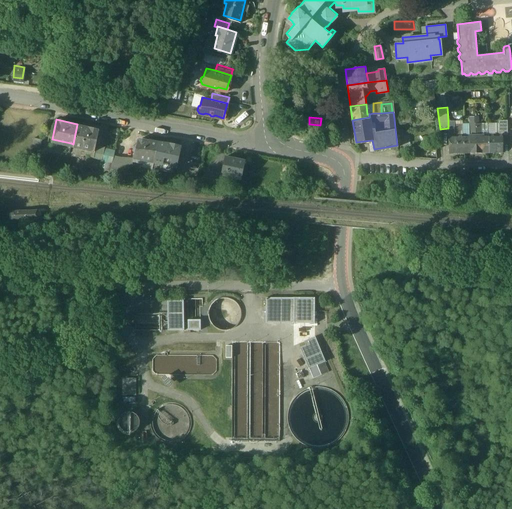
[(463,134),(462,122),(454,122),(455,134),(448,134),(449,152),(463,152),(463,134)]
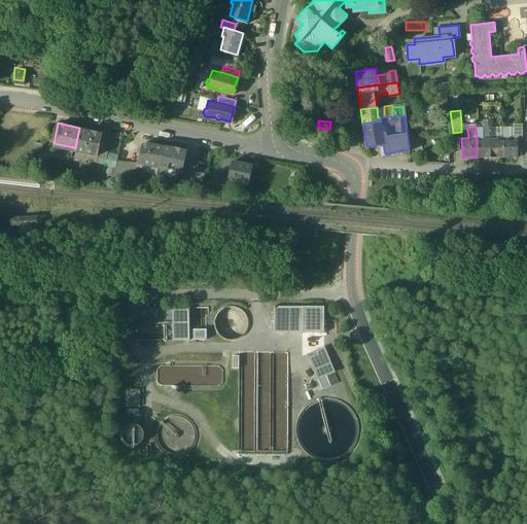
[(101,132),(79,128),(75,148),(78,149),(81,149),(97,152),(101,132)]
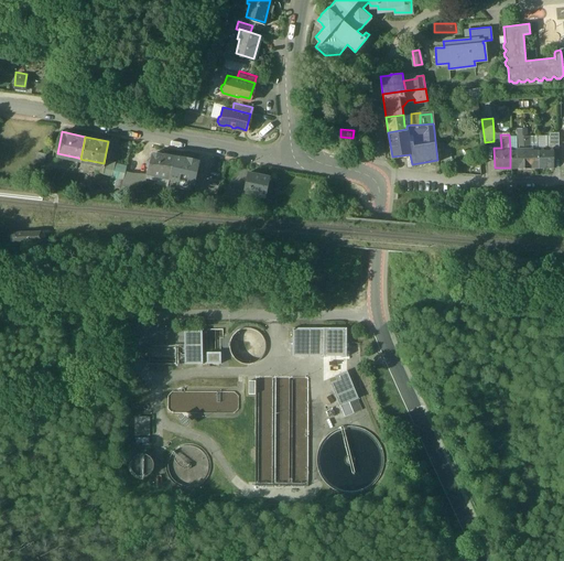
[(546,148),(538,148),(538,166),(553,166),(553,147),(546,148)]
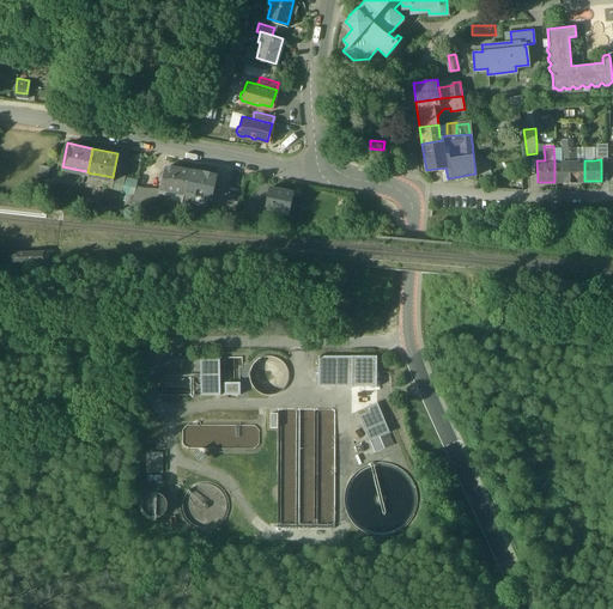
[(570,181),(569,160),(562,160),(554,160),(554,182),(570,181)]
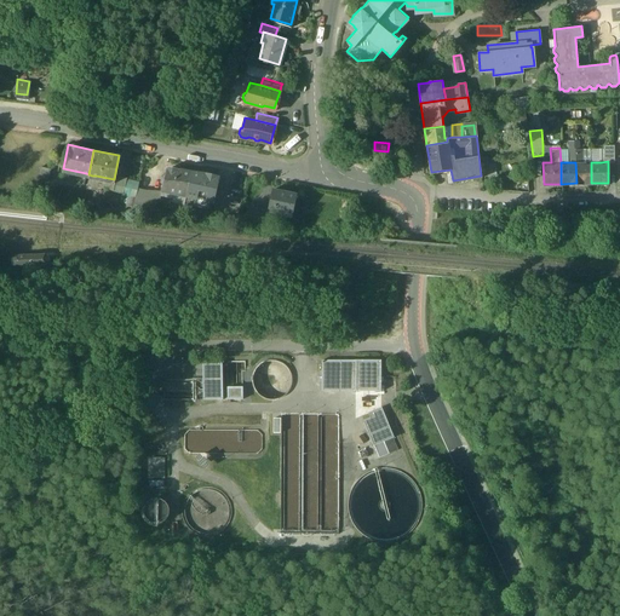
[(591,183),(591,162),(583,162),(575,162),(577,183),(591,183)]
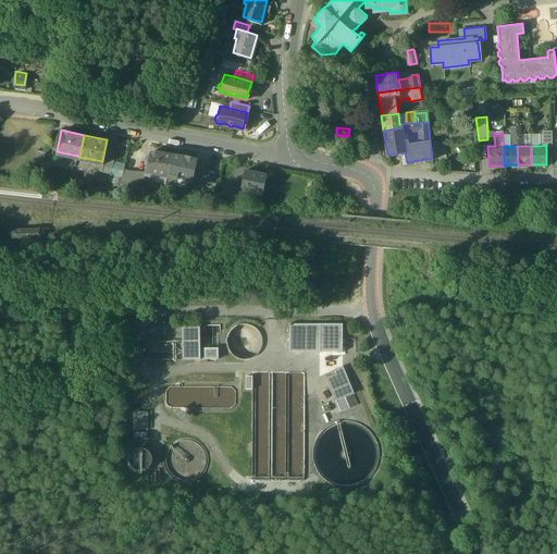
[(46,149),(35,147),(33,156),(44,159),(46,149)]
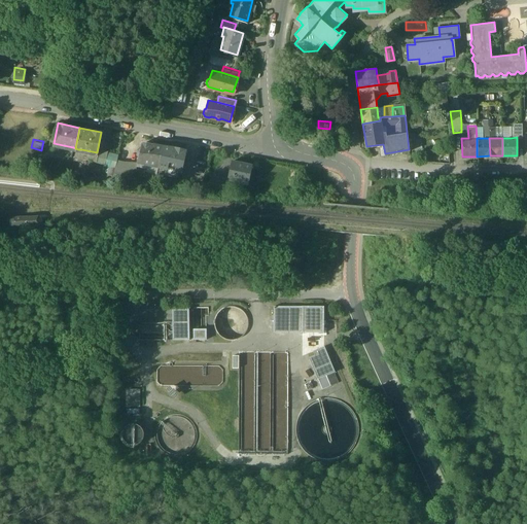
[(163,145),(141,140),(137,162),(152,165),(155,166),(159,166),(163,145)]
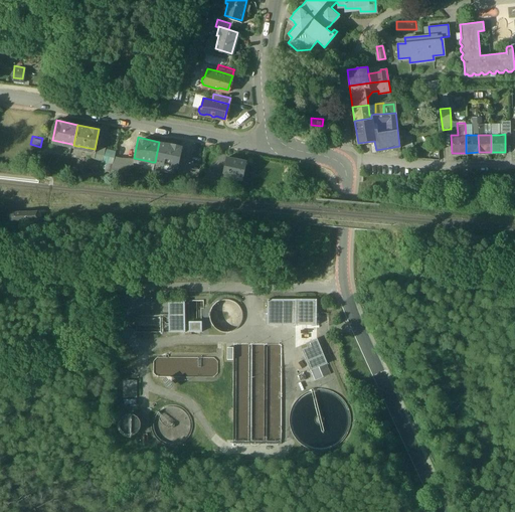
[(180,146),(159,142),(155,162),(158,163),(161,163),(176,167),(180,146)]
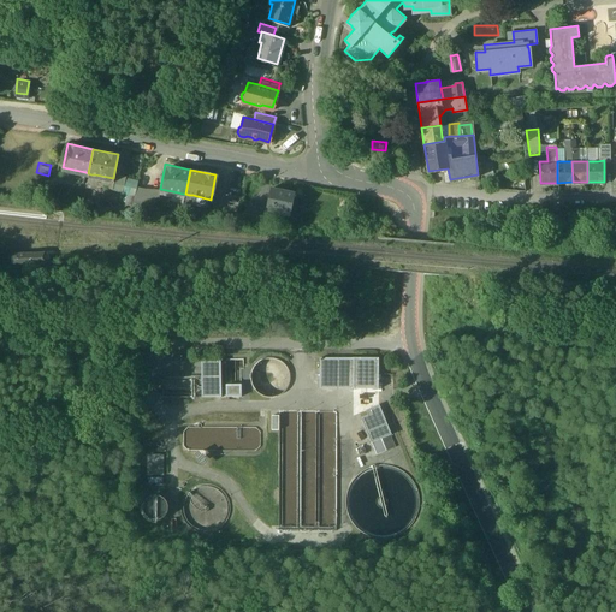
[(146,185),(136,184),(132,203),(152,208),(153,202),(143,200),(146,185)]
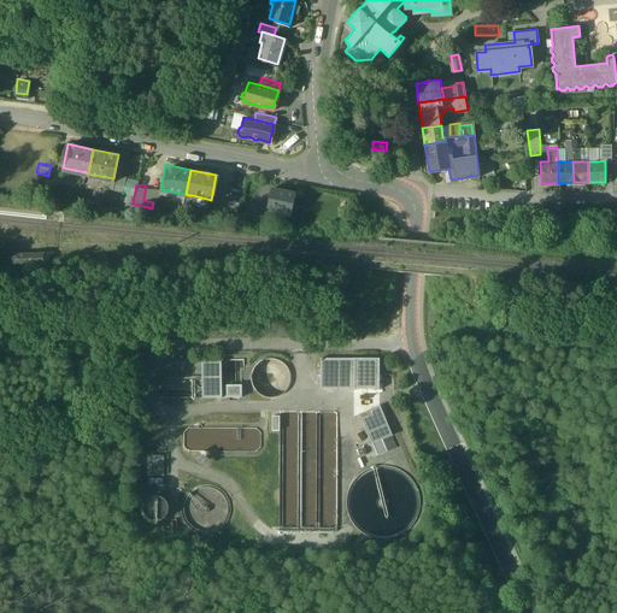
[(157,188),(146,186),(144,200),(153,202),(157,188)]
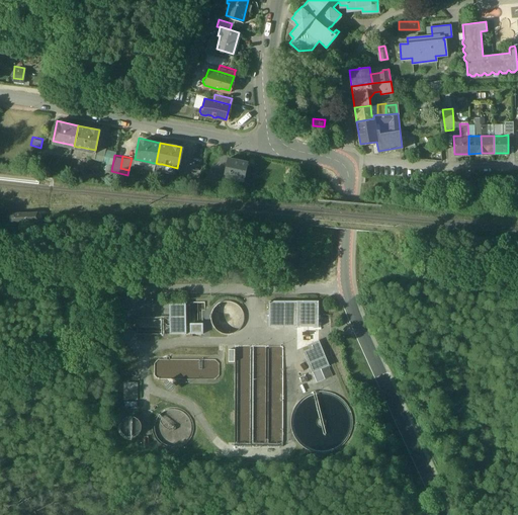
[(247,162),(227,157),(222,176),(243,181),(247,162)]
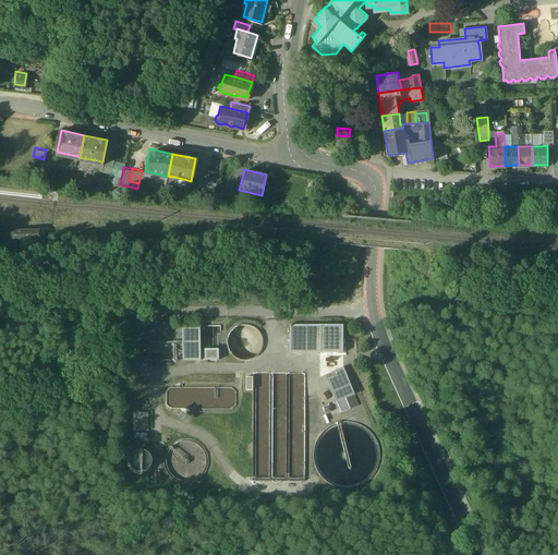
[(210,192),(201,191),(199,195),(202,196),(202,198),(209,200),(209,197),(210,192)]
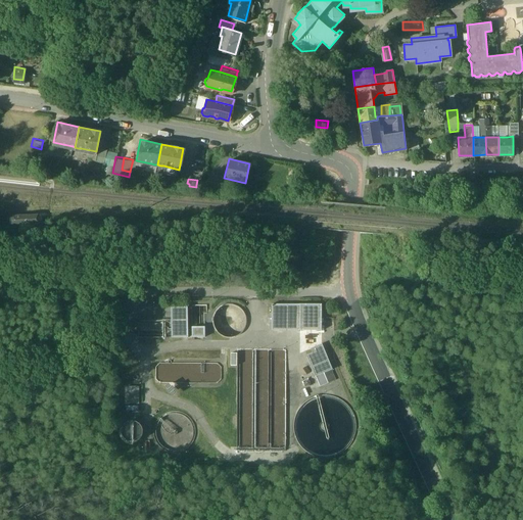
[(207,181),(197,179),(197,180),(196,185),(206,187),(207,181)]
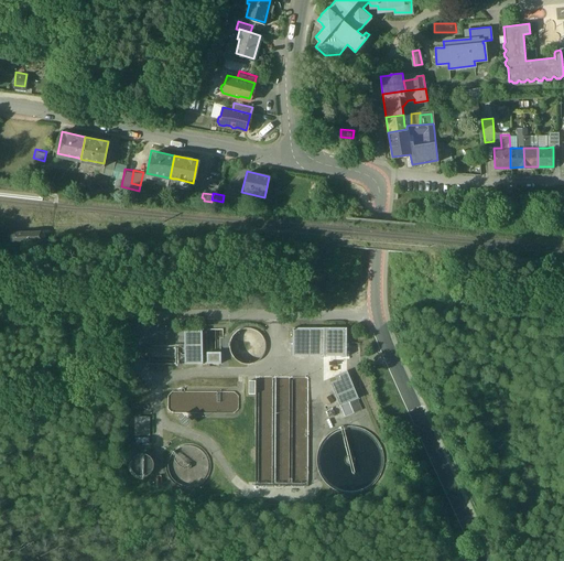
[(14,230),(10,234),(10,239),(13,241),(23,241),(23,245),(35,245),(35,243),(43,243),(46,239),(46,233),(43,230),(14,230)]
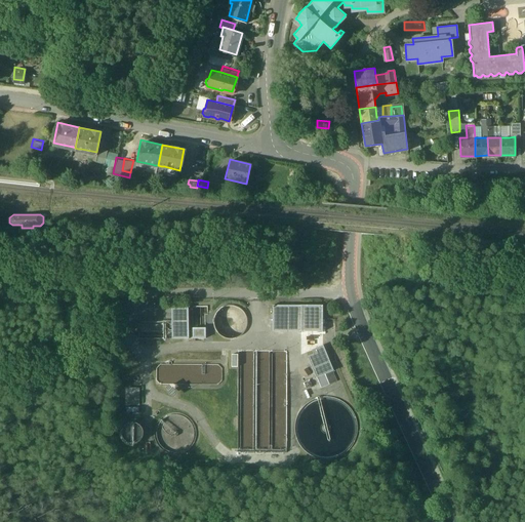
[(300,304),(273,304),(273,329),(300,330),(300,304)]
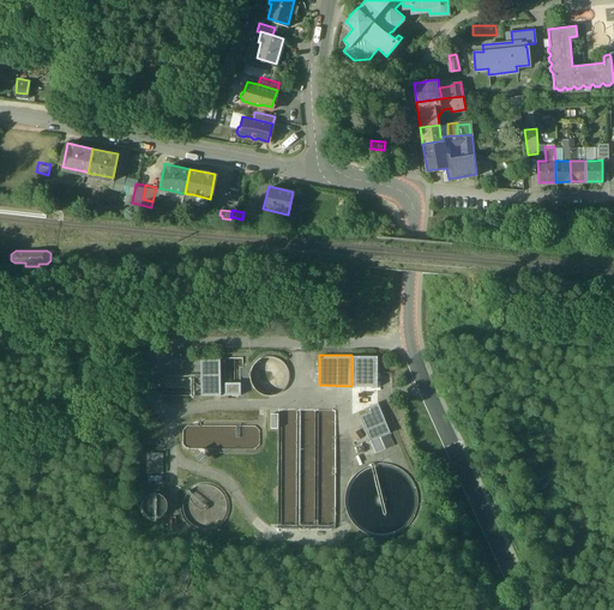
[(377,355),(351,355),(351,386),(377,386),(377,355)]
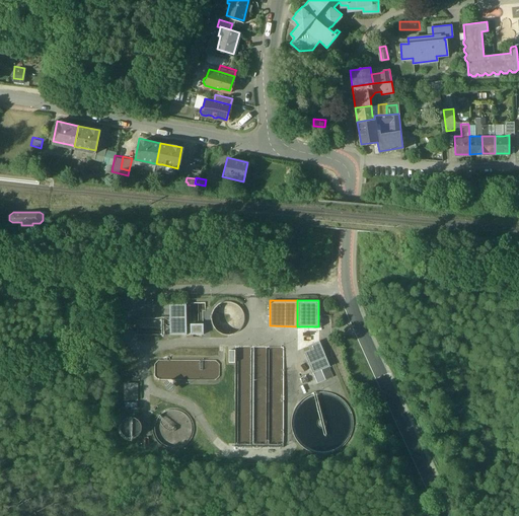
[(187,333),(186,302),(169,303),(170,317),(170,334),(187,333)]
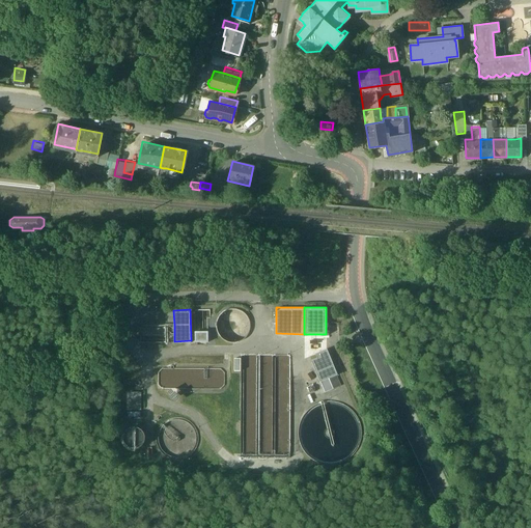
[(207,330),(195,330),(195,340),(208,340),(207,330)]
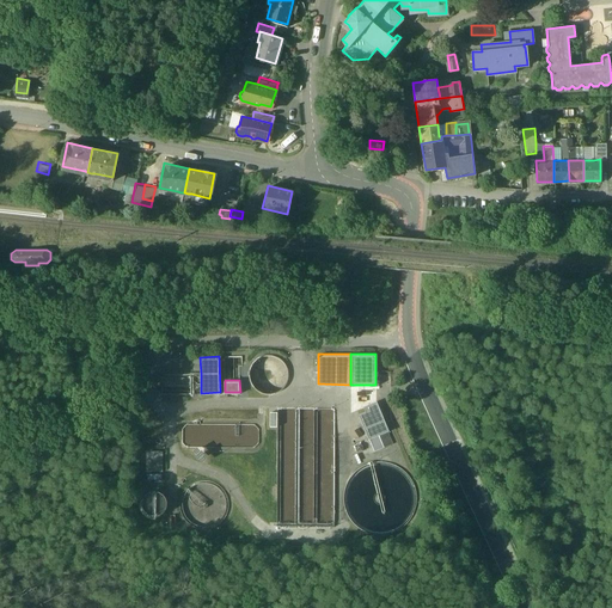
[(377,400),(363,405),(366,410),(375,435),(389,429),(377,400)]
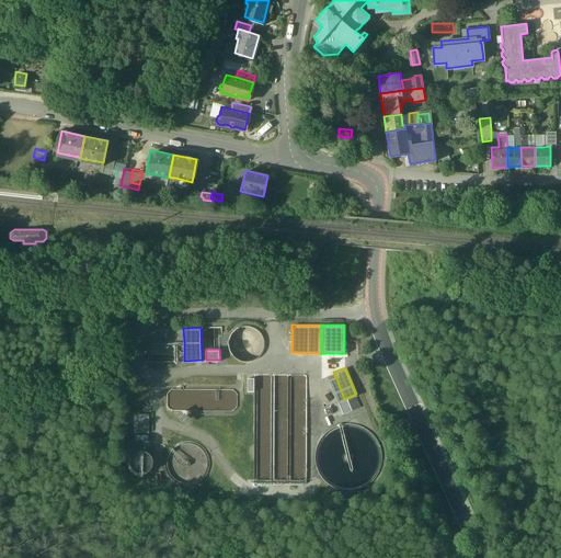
[(344,399),(335,376),(329,379),(339,401),(344,399)]
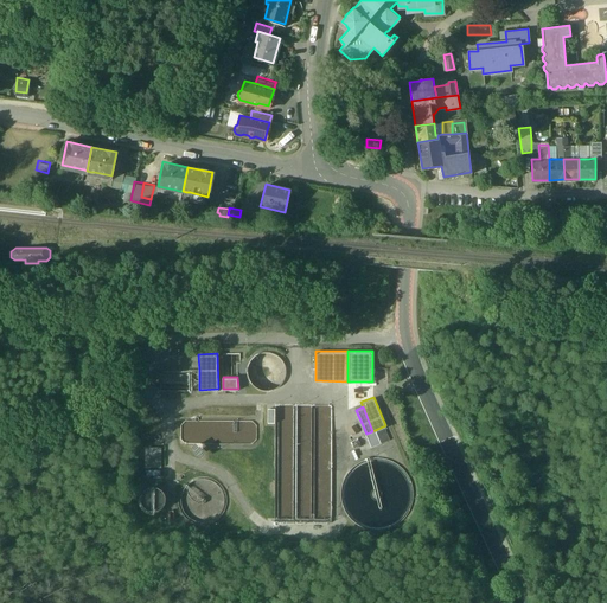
[(359,436),(352,440),(355,448),(363,444),(359,436)]
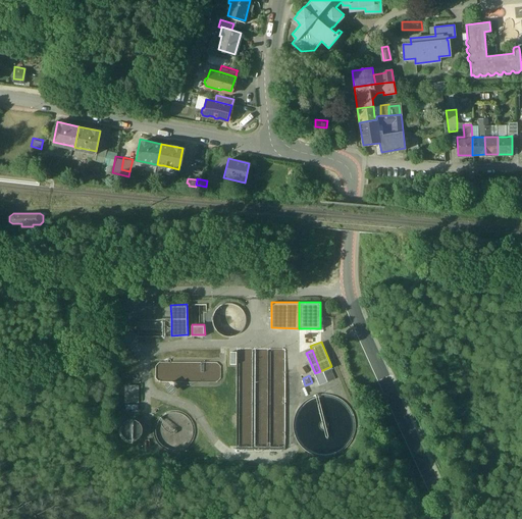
[(138,384),(125,384),(125,401),(138,401),(138,384)]
